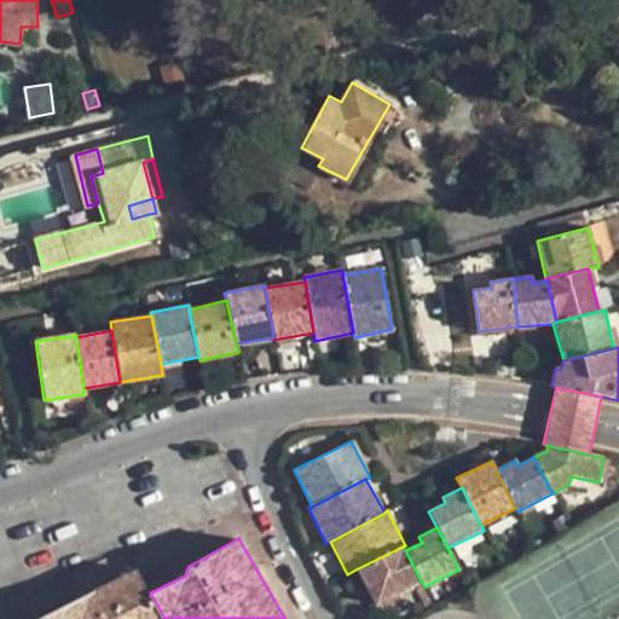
[(358,568),(376,605),(421,582),(405,550),(403,547),(358,568)]
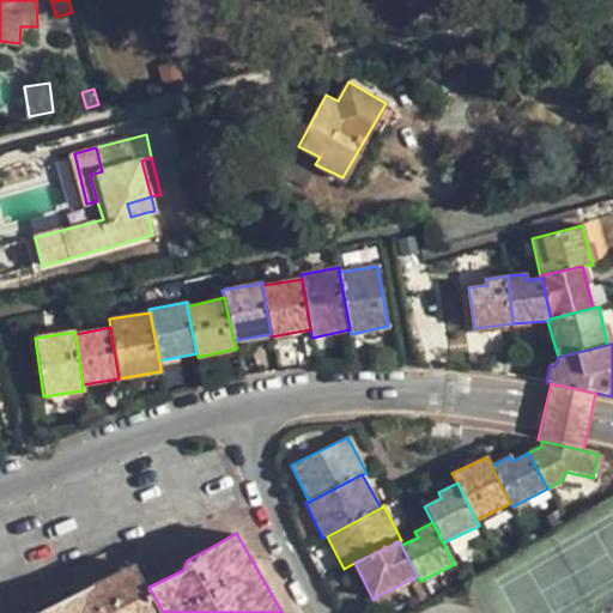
[(163,612),(149,587),(137,564),(36,612),(163,612)]
